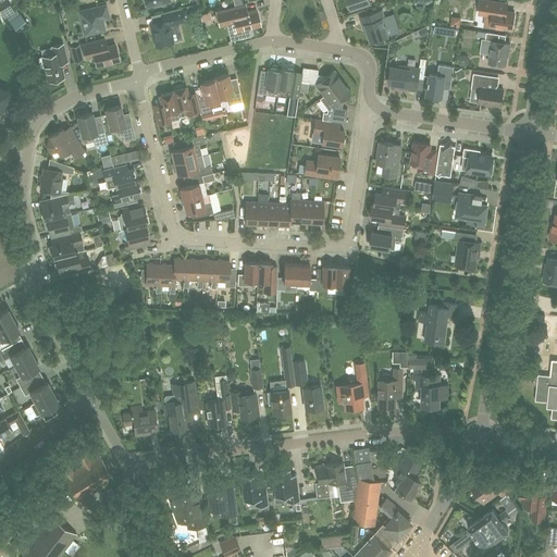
[(508,3),(490,0),(481,0),(479,15),(485,16),(483,26),(495,28),(495,25),(512,27),(516,12),(507,11),(508,3)]
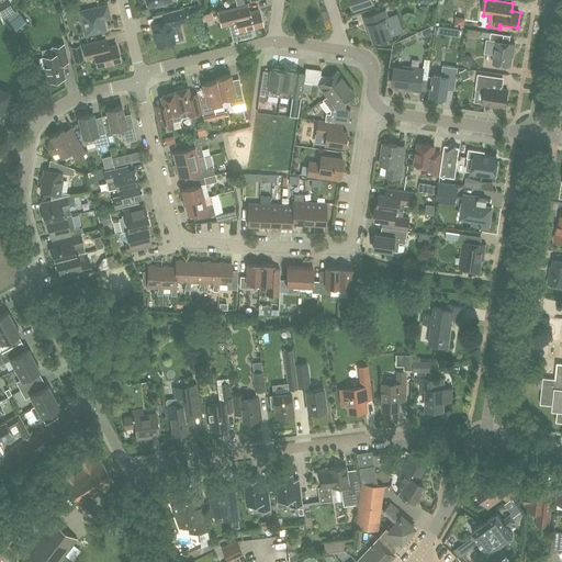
[(107,30),(104,21),(111,19),(108,4),(80,11),(86,35),(107,30)]
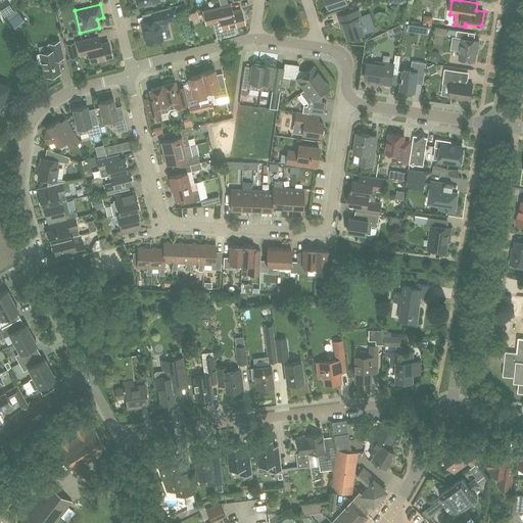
[(225,36),(223,29),(244,22),(241,9),(232,11),(230,4),(203,10),(206,24),(212,22),(217,38),(225,36)]
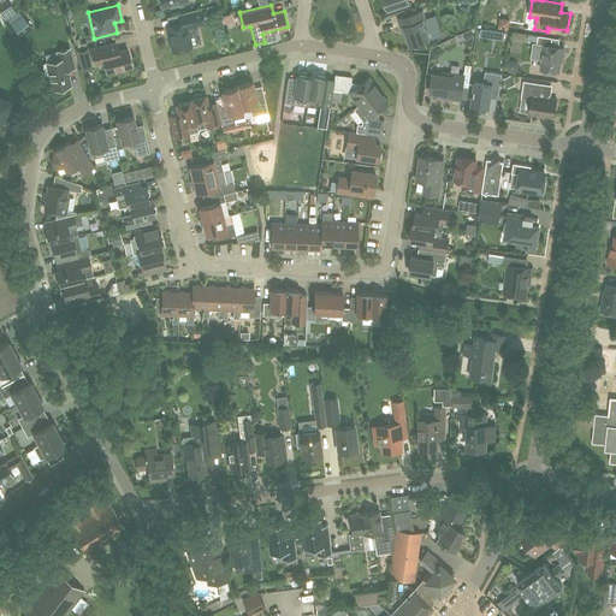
[(199,35),(197,25),(209,23),(208,16),(206,10),(197,11),(197,10),(179,15),(181,22),(169,25),(167,25),(173,51),(178,49),(178,51),(181,53),(185,52),(187,49),(187,48),(191,47),(191,46),(189,37),(196,35),(199,35)]
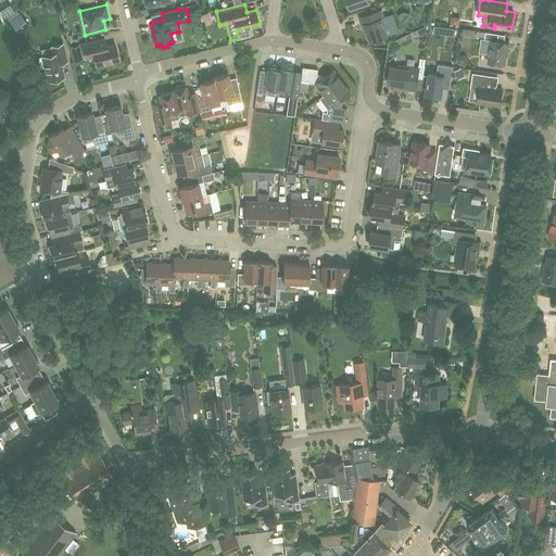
[(370,40),(387,35),(384,27),(387,26),(381,10),(361,16),(364,27),(366,27),(370,40)]
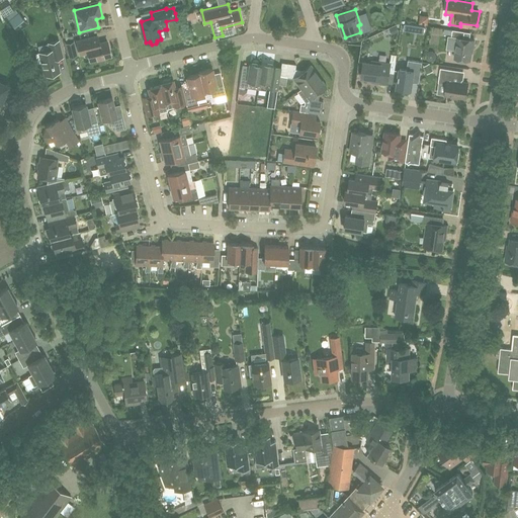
[(18,32),(27,24),(18,12),(8,20),(18,32)]
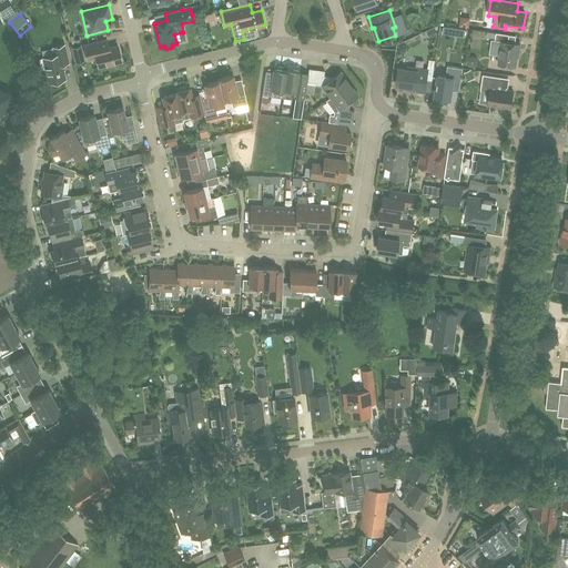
[(519,51),(520,43),(508,42),(509,34),(497,32),(496,40),(500,41),(499,54),(500,54),(498,63),(516,66),(518,51),(519,51)]
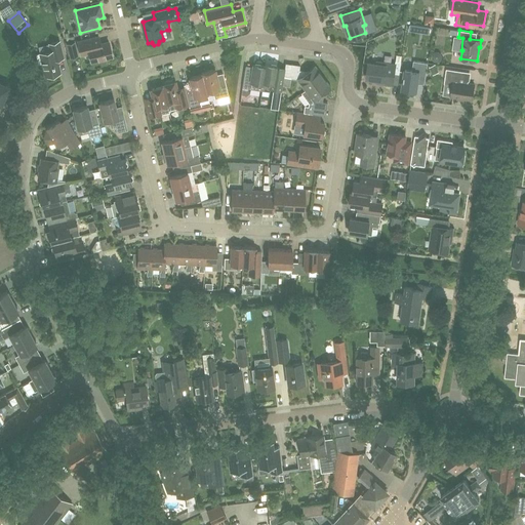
[(113,56),(110,46),(109,41),(101,43),(99,37),(78,42),(81,54),(89,52),(91,62),(113,56)]
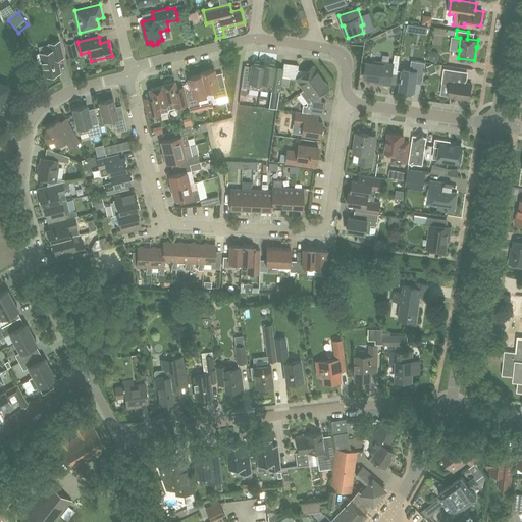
[(74,41),(65,44),(68,58),(77,56),(74,41)]
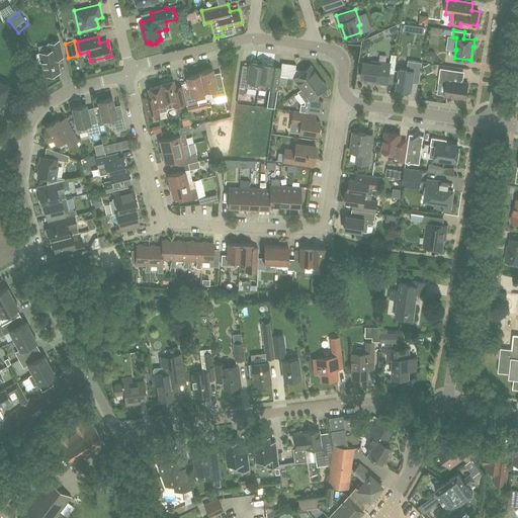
[(59,41),(49,44),(51,51),(35,54),(37,64),(42,63),(46,75),(60,71),(56,58),(63,57),(59,41)]
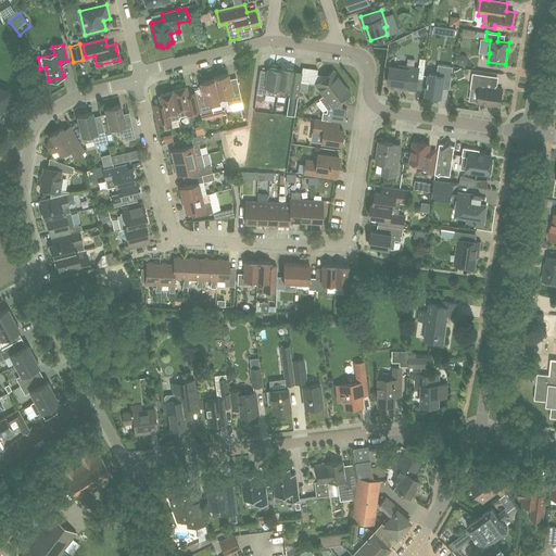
[(416,89),(418,77),(424,78),(425,65),(419,64),(419,67),(400,65),(400,67),(391,66),(389,83),(403,85),(403,87),(416,89)]
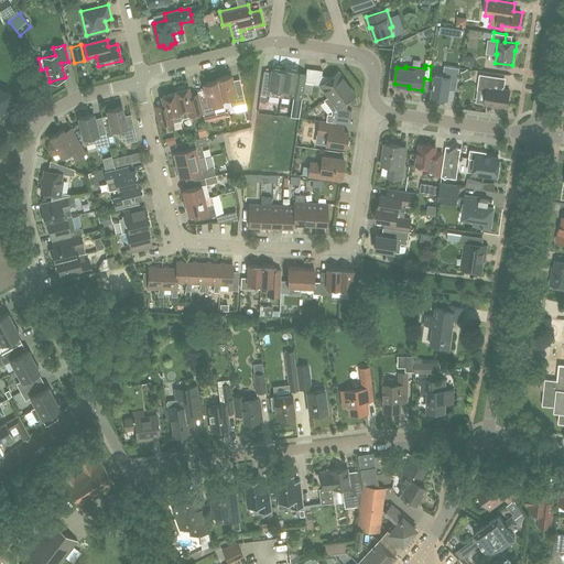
[(447,98),(448,89),(451,80),(458,82),(461,67),(445,65),(443,76),(435,75),(432,95),(447,98)]
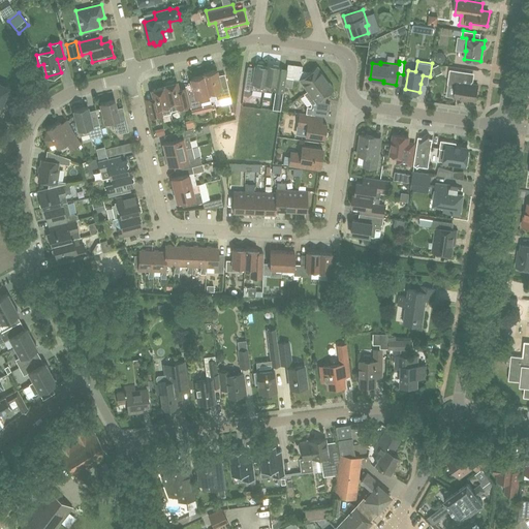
[(263,91),(268,65),(268,64),(267,66),(255,65),(253,76),(246,75),(244,88),(263,91)]
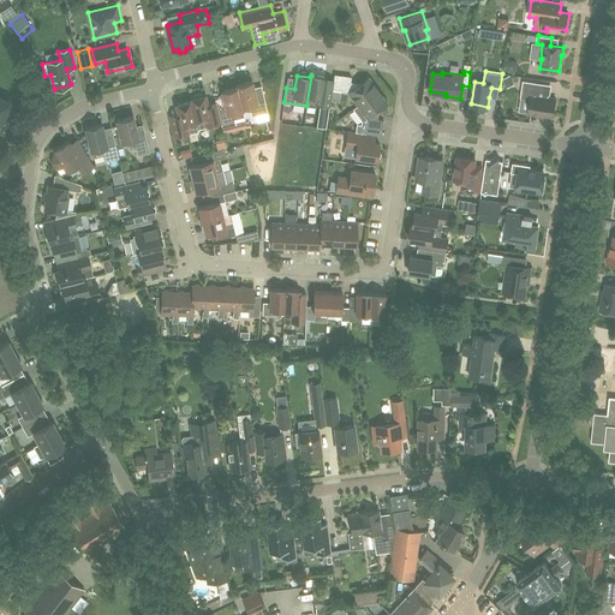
[(358,105),(378,90),(370,79),(368,79),(357,87),(353,83),(351,82),(352,77),(342,75),(340,90),(350,93),(358,105)]
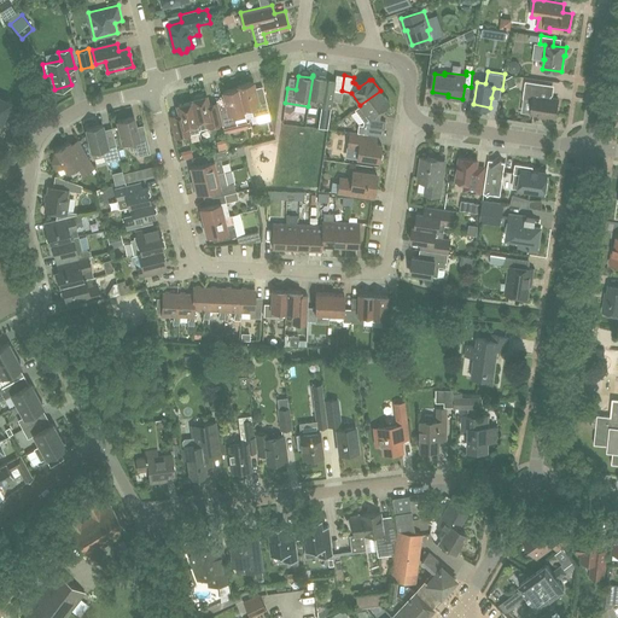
[(336,81),(327,79),(327,77),(313,76),(308,106),(309,103),(331,106),(336,81)]
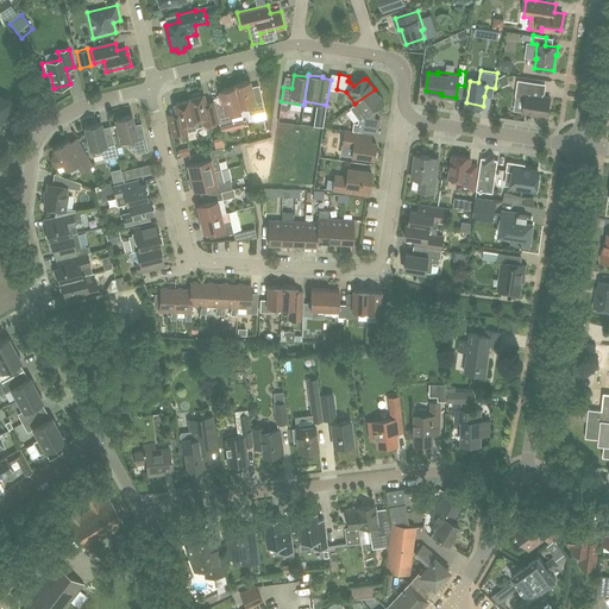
[(533,93),(535,82),(519,80),(515,96),(526,98),(523,112),(548,115),(551,98),(534,95),(533,93)]
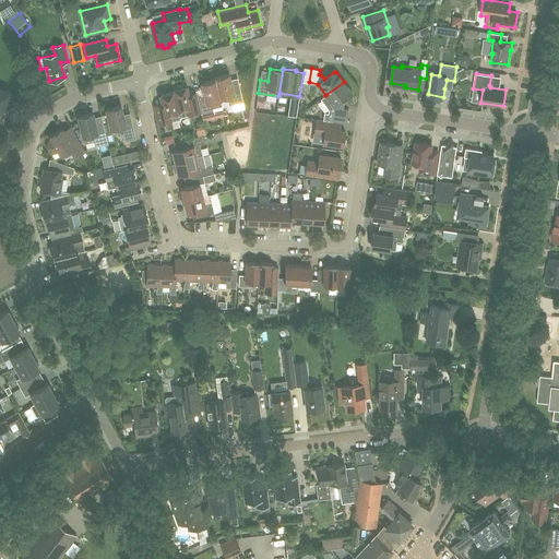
[(232,105),(244,102),(240,86),(233,87),(230,79),(229,74),(215,78),(221,97),(229,95),(232,105)]
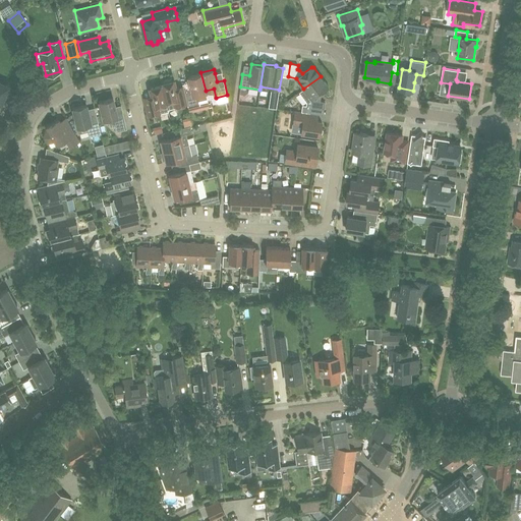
[(184,93),(187,104),(188,108),(208,103),(207,100),(205,93),(206,93),(206,91),(200,72),(200,74),(188,77),(189,81),(191,90),(184,92),(184,93)]
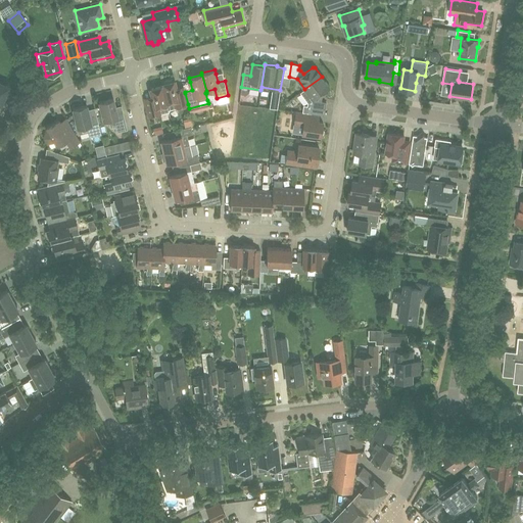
[(307,105),(306,112),(314,113),(316,113),(317,107),(325,109),(326,102),(322,101),(322,98),(319,95),(323,92),(328,88),(328,86),(322,77),(304,89),(300,93),(307,103),(307,105)]
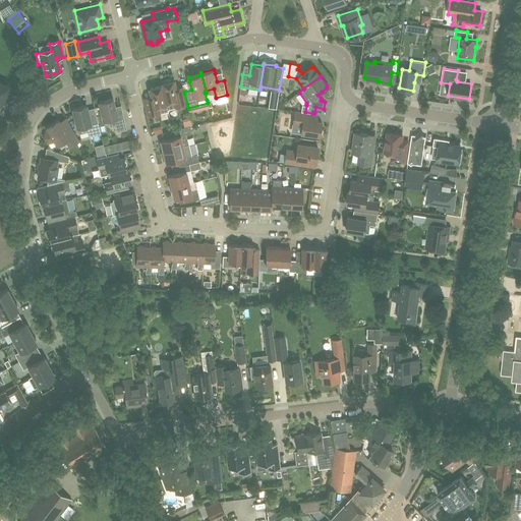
[(163,83),(162,83),(167,104),(168,109),(175,107),(187,104),(184,92),(183,85),(176,87),(174,80),(172,80),(171,79),(164,81),(163,83)]
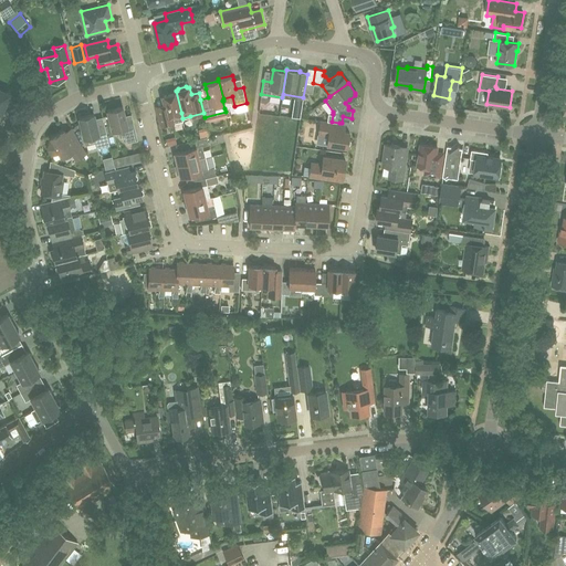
[(0,111),(1,112),(3,107),(6,106),(7,105),(8,104),(9,102),(9,100),(7,97),(9,93),(0,88),(0,111)]
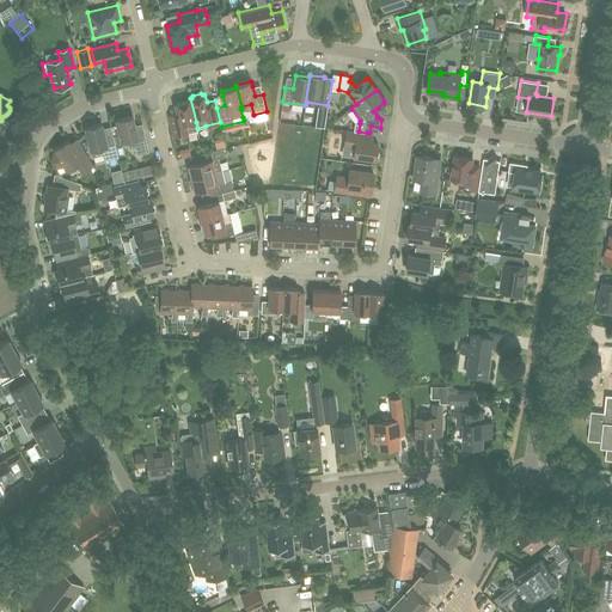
[(197,128),(196,122),(190,98),(189,98),(190,101),(175,104),(177,112),(169,115),(175,135),(189,133),(197,130),(196,128),(197,128)]
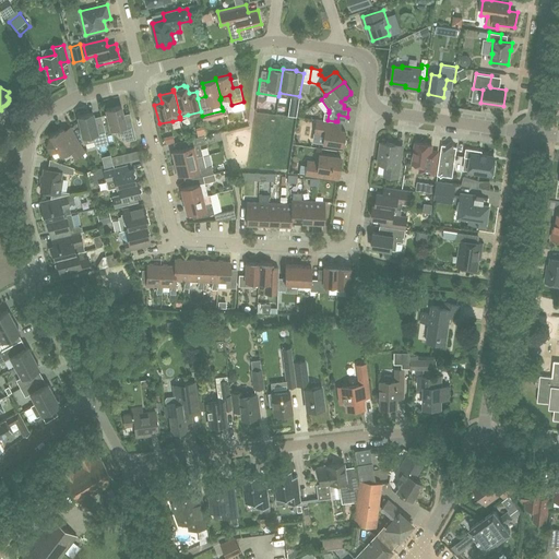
[(111,129),(116,128),(117,137),(123,135),(125,141),(137,139),(132,121),(126,122),(121,106),(106,109),(111,129)]
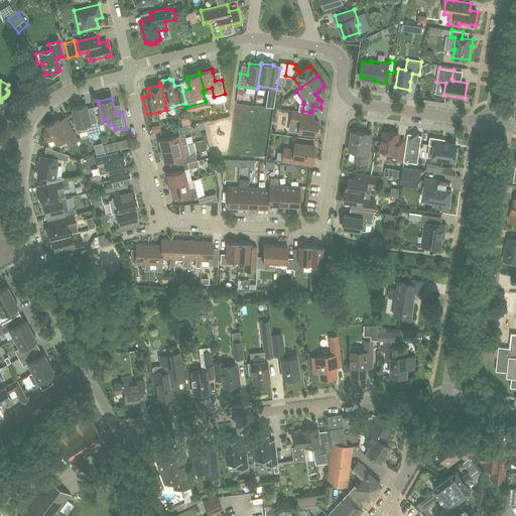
[(73,107),(77,126),(79,133),(88,130),(89,135),(100,133),(96,115),(89,117),(86,104),(73,107)]
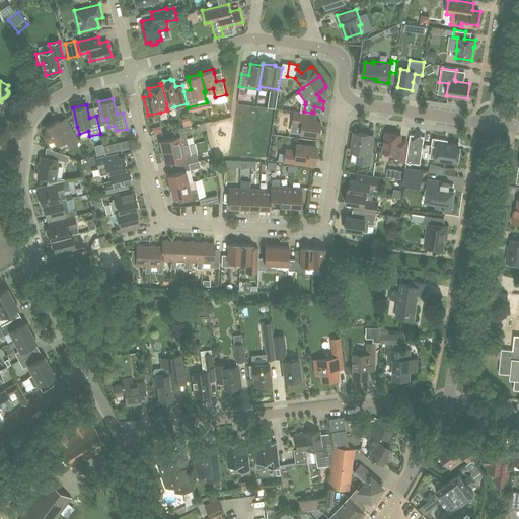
[(311,113),(304,112),(294,110),(292,124),(301,125),(300,133),(318,135),(320,121),(310,120),(311,113)]
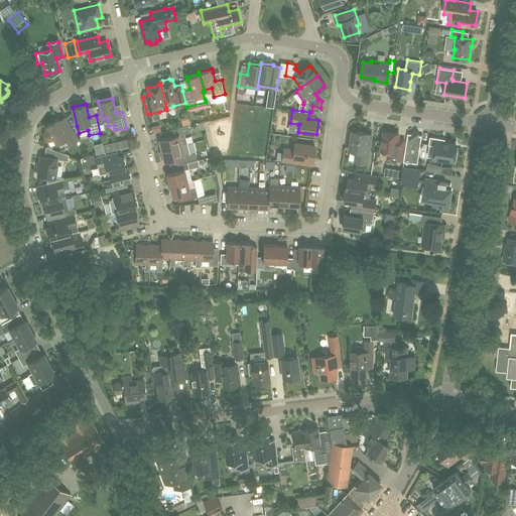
[(47,142),(53,138),(56,143),(66,138),(70,144),(79,139),(66,117),(59,120),(58,119),(46,126),(47,128),(45,129),(44,136),(47,142)]
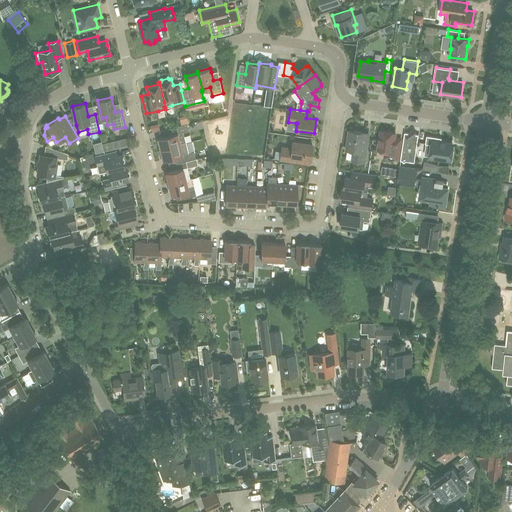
[(160,130),(158,123),(150,125),(151,132),(158,130),(160,130)]
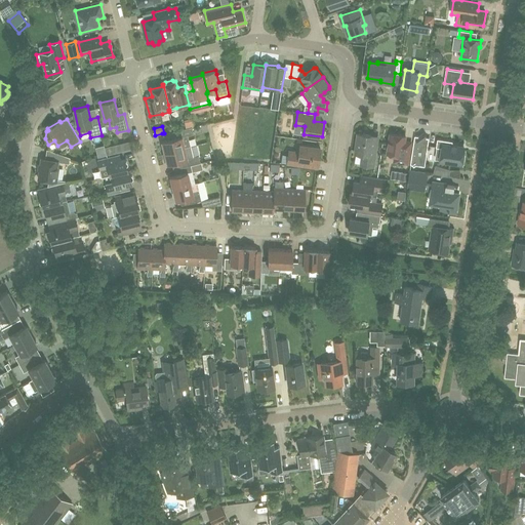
[(191,146),(188,135),(194,134),(192,127),(174,131),(176,137),(162,142),(164,153),(185,148),(191,146)]
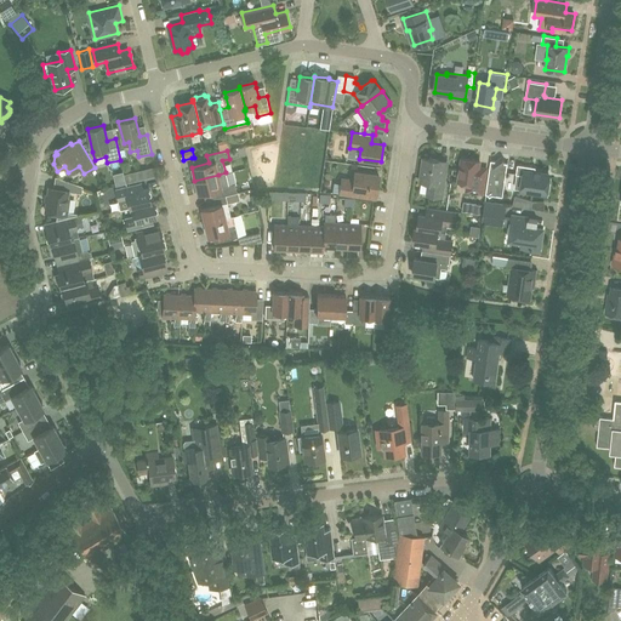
[(443,197),(448,161),(425,158),(421,181),(429,182),(427,194),(443,197)]
